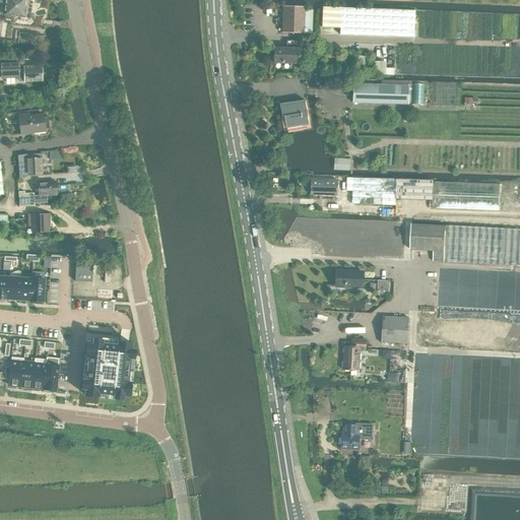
[(26,10),(26,7),(27,4),(28,2),(29,0),(28,0),(0,0),(0,3),(6,4),(5,14),(25,17),(25,16),(27,14),(27,12),(26,10)]
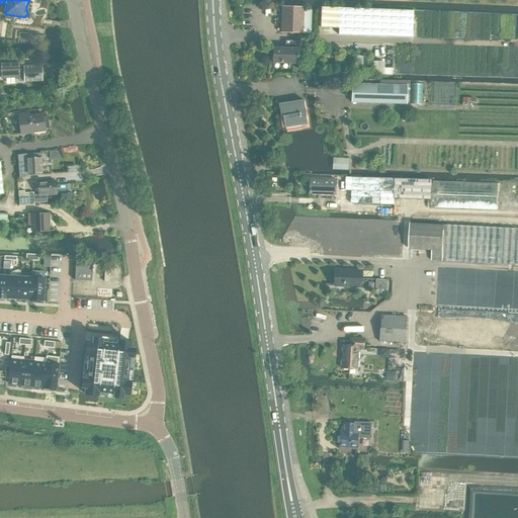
[(303,33),(303,29),(311,29),(312,10),(303,9),(303,7),(281,7),(280,32),(303,33)]
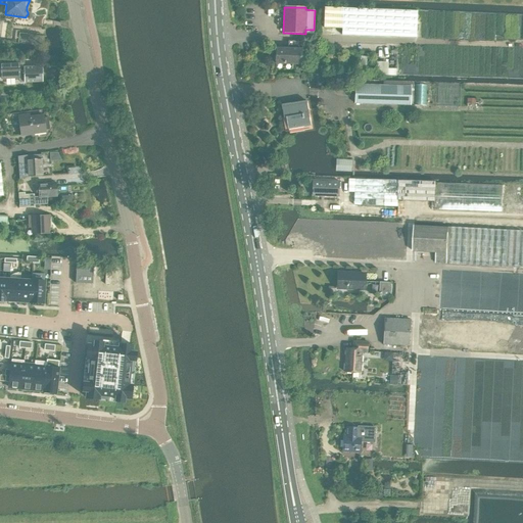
[(324,28),(342,29),(342,8),(324,7),(324,28)]
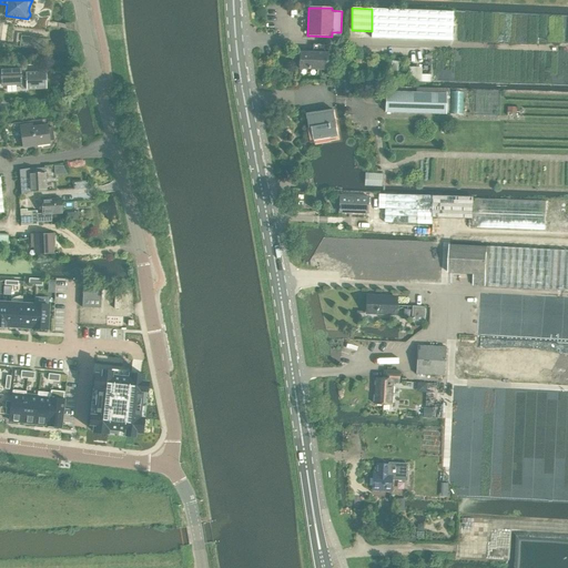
[(453,12),(372,9),(372,31),(371,38),(452,41),(453,12)]
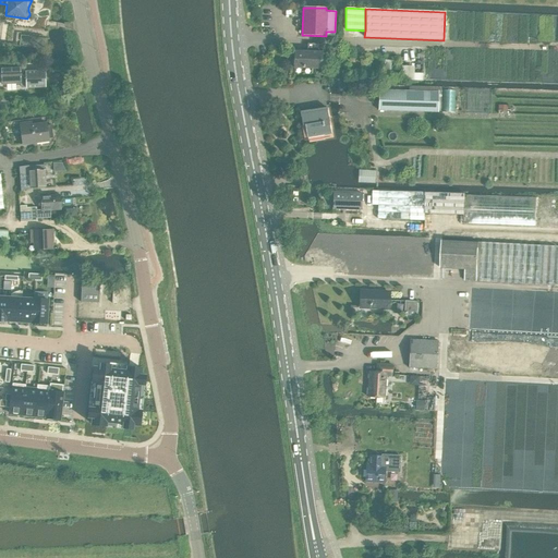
[(307,52),(294,51),(293,68),(322,69),(322,45),(307,45),(307,52)]
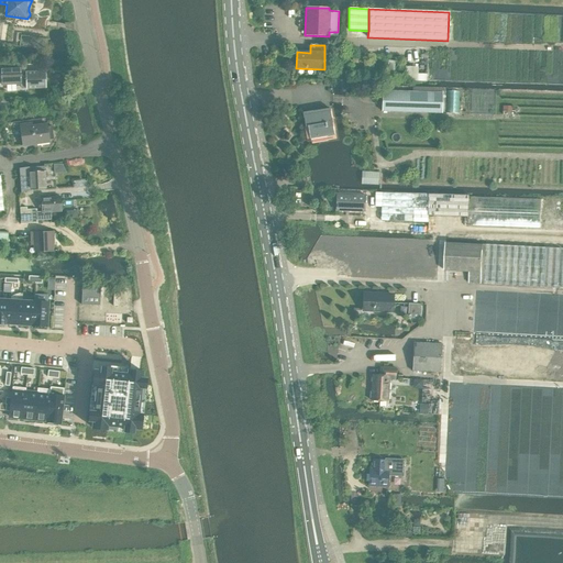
[(394,78),(395,61),(387,59),(387,70),(379,69),(379,77),(394,78)]
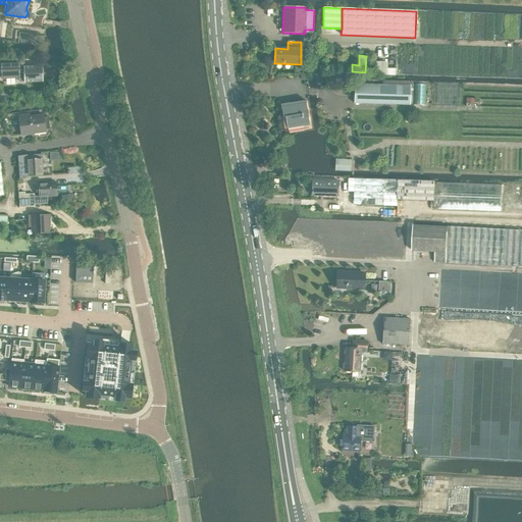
[(24,66),(24,60),(0,61),(1,79),(19,79),(19,83),(25,82),(25,83),(43,82),(42,73),(44,71),(44,68),(42,66),(42,65),(24,66)]
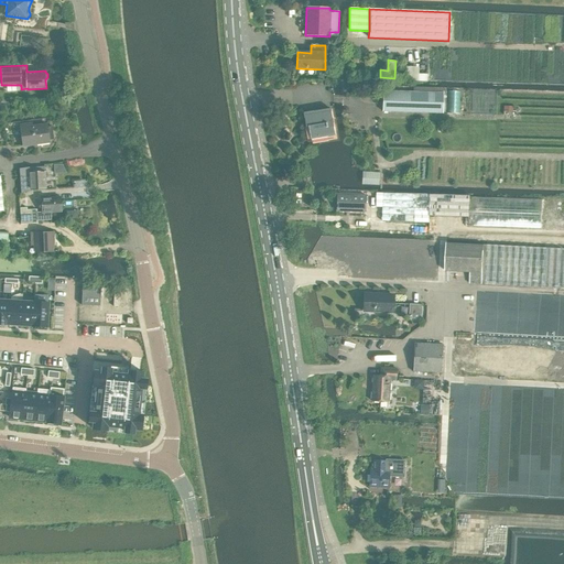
[(407,80),(426,82),(427,74),(418,74),(419,67),(408,66),(407,80)]
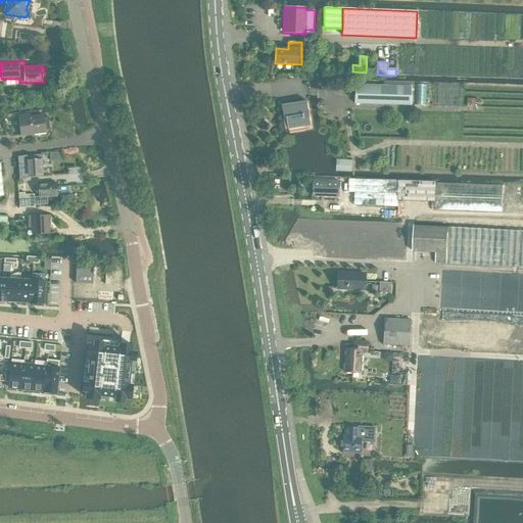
[(355,85),(354,104),(411,105),(411,86),(355,85)]
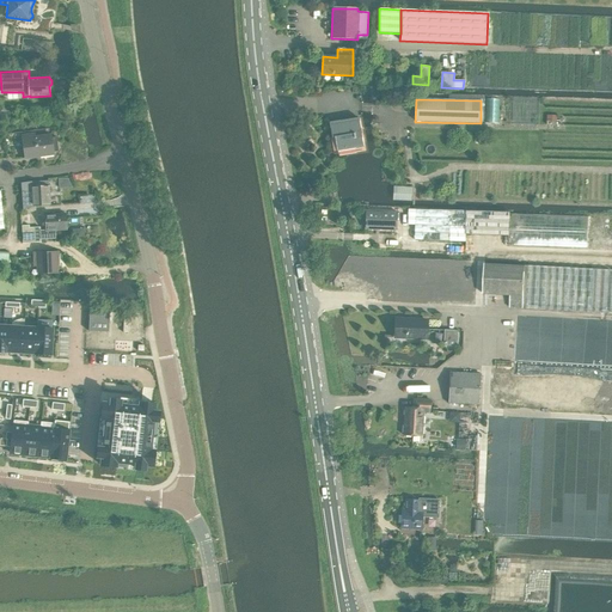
[(359,118),(329,124),(332,153),(362,148),(359,118)]
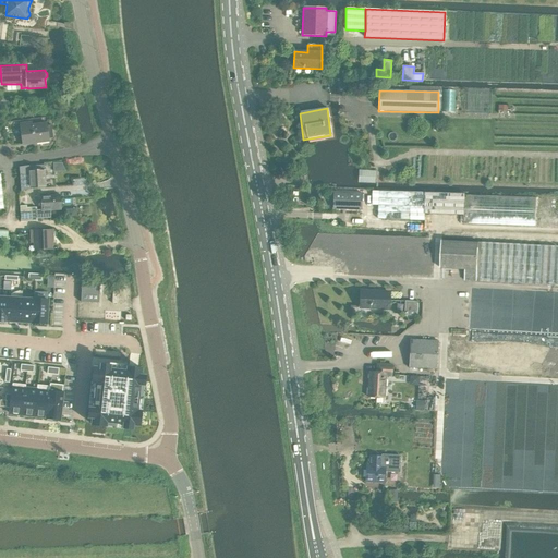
[(33,122),(21,124),(24,145),(50,141),(49,138),(55,138),(52,125),(48,125),(47,123),(33,125),(33,122)]
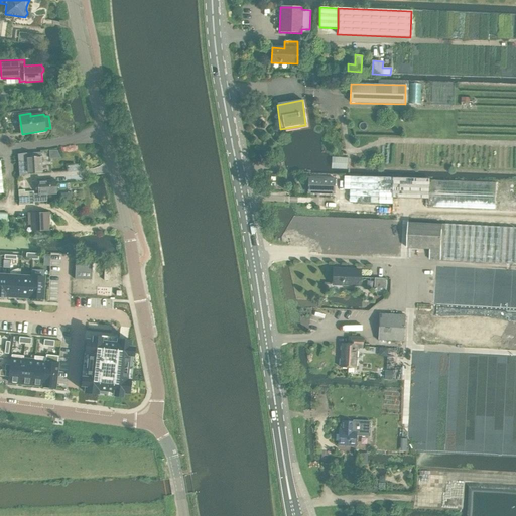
[(27,153),(18,154),(20,174),(42,172),(41,153),(27,154),(27,153)]
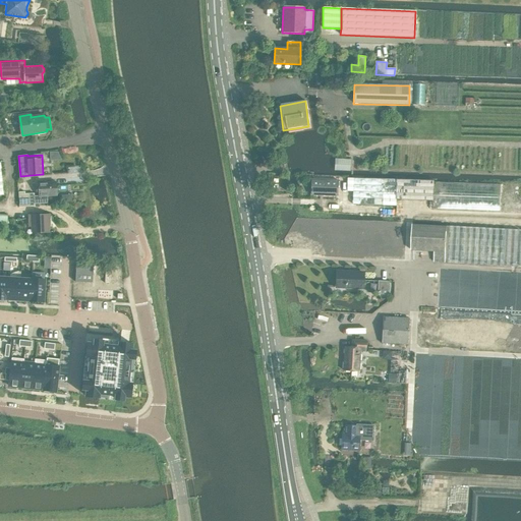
[(397,180),(354,178),(353,191),(353,205),(397,206),(397,199),(397,180)]
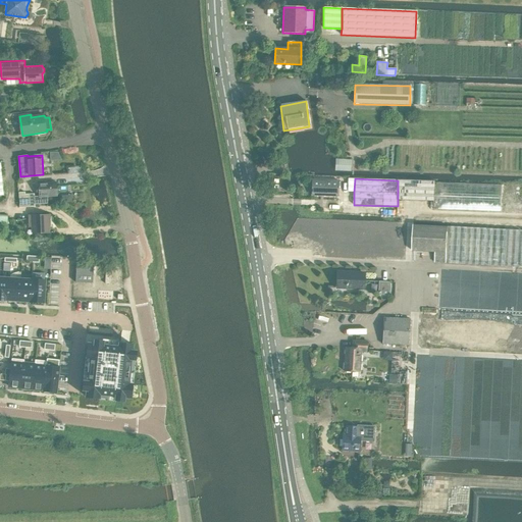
[(312,180),(312,197),(337,197),(338,181),(312,180)]
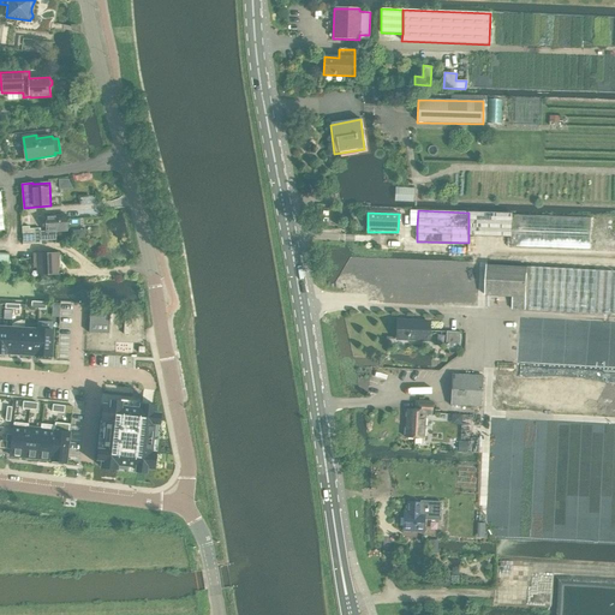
[(42,243),(41,239),(57,239),(57,231),(67,230),(66,215),(46,216),(47,231),(41,231),(41,227),(30,228),(30,226),(23,226),(23,243),(42,243)]
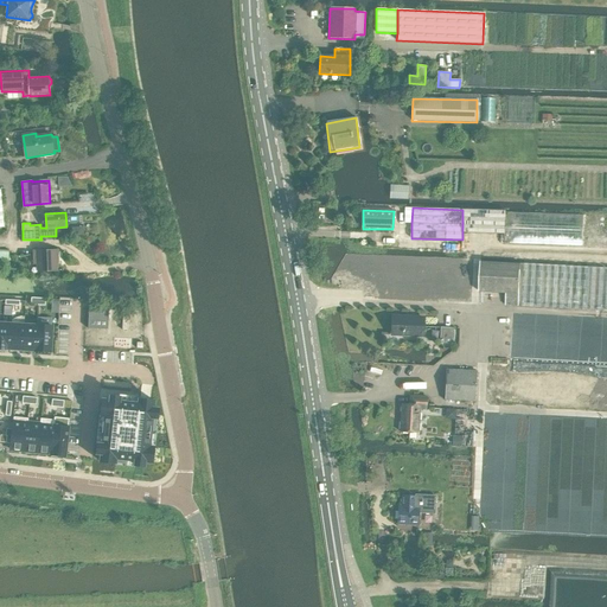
[(496,213),(490,332),(502,332),(500,357),(576,360),(606,362),(606,266),(602,266),(605,218),(496,213)]
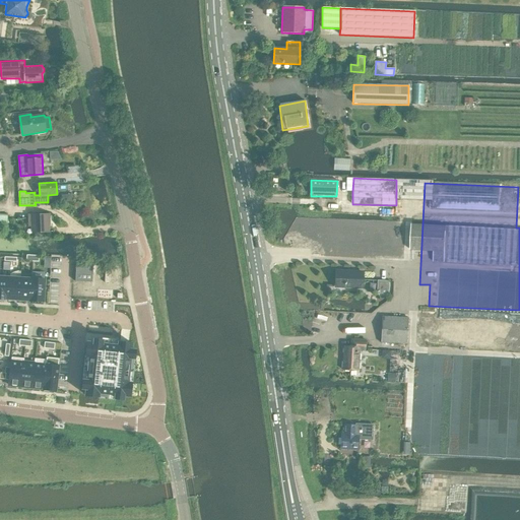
[(30,226),(31,234),(50,233),(48,214),(27,216),(27,226),(30,226)]
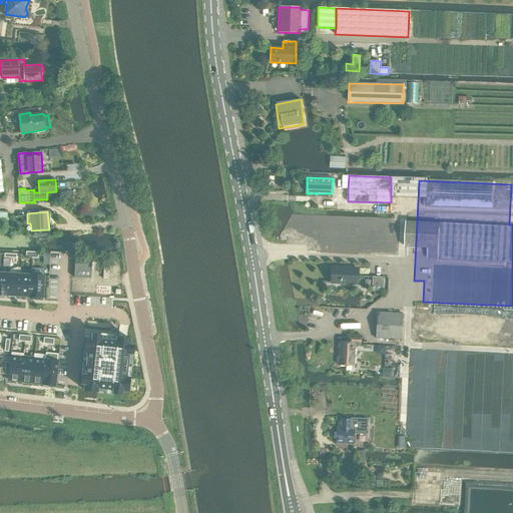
[(73,278),(80,278),(90,278),(91,261),(74,260),(73,278)]
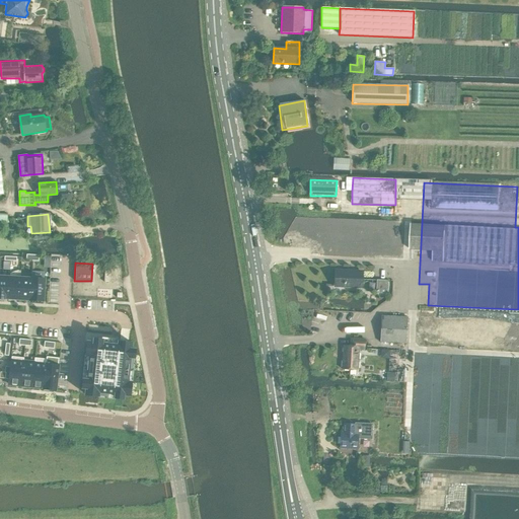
[(360,289),(361,272),(337,271),(337,288),(360,289)]
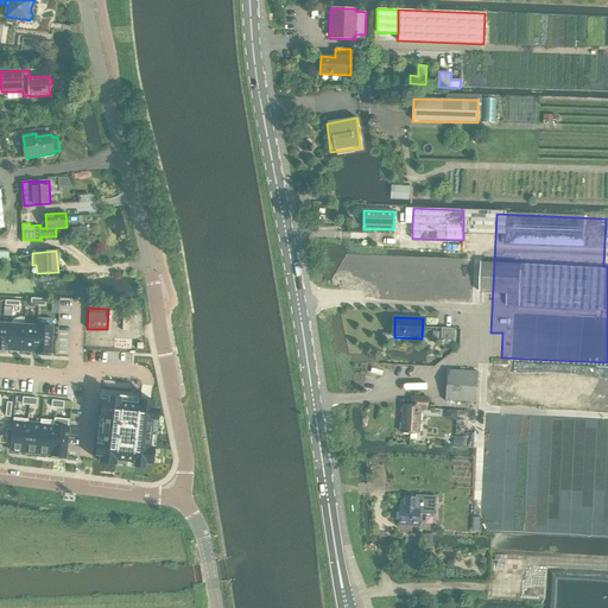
[(11,325),(0,324),(0,349),(5,350),(5,349),(10,349),(11,325)]
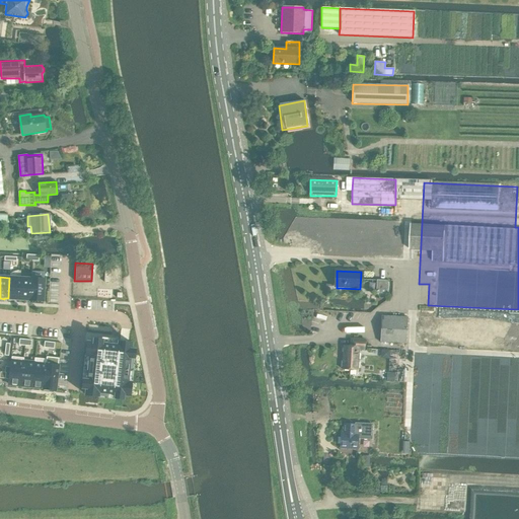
[(20,279),(9,278),(8,298),(19,299),(20,279)]
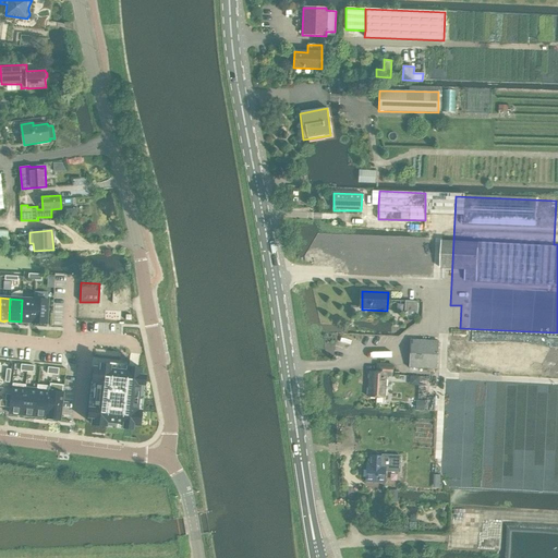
[(47,300),(34,299),(34,300),(33,322),(33,323),(46,324),(47,300)]
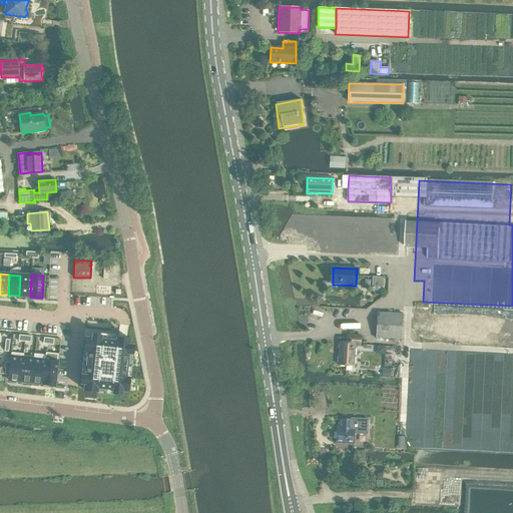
[(31,276),(20,276),(19,296),(30,296),(31,276)]
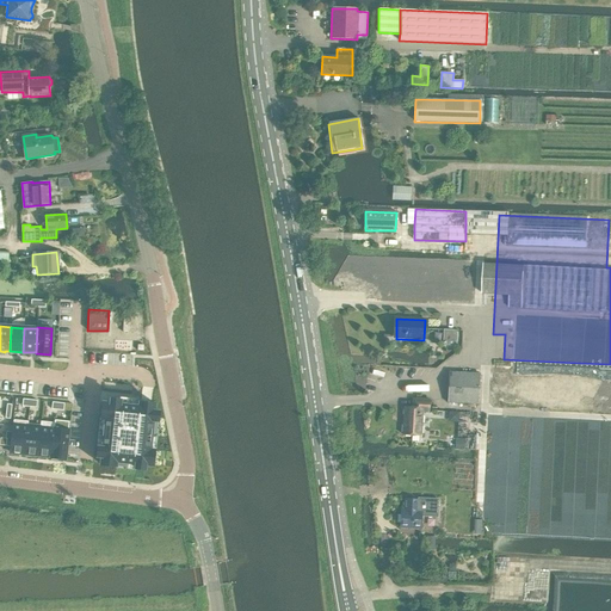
[(443,329),(443,346),(455,346),(456,329),(443,329)]
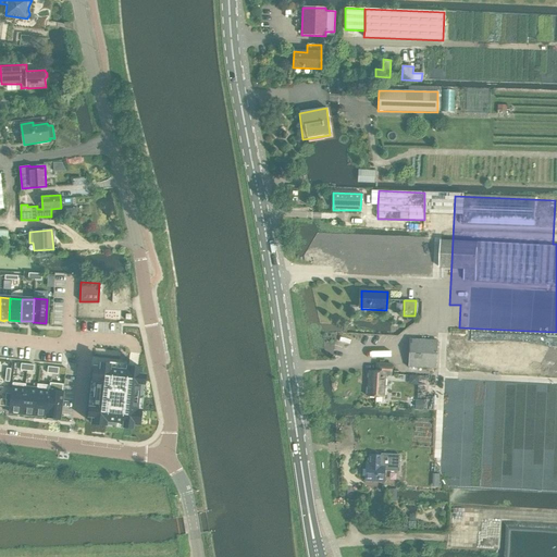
[(409,339),(408,368),(436,369),(437,341),(409,339)]
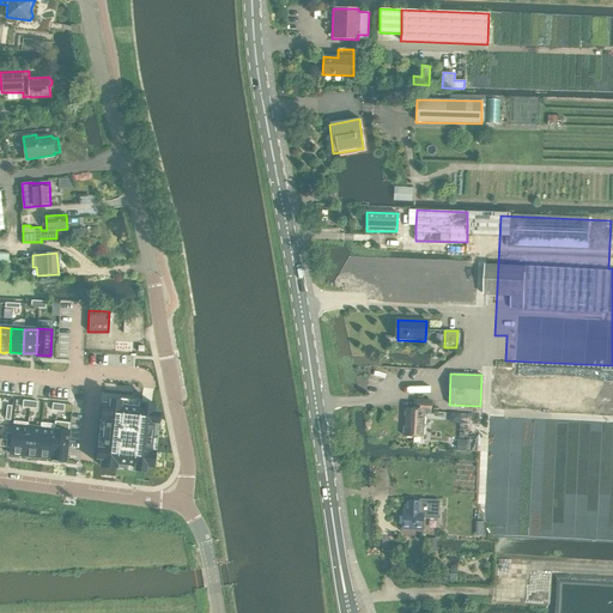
[(98,449),(97,457),(102,457),(101,466),(115,467),(137,469),(138,469),(145,471),(145,466),(153,467),(155,451),(158,422),(159,413),(155,412),(156,405),(147,404),(140,402),(139,407),(120,406),(121,401),(120,400),(111,400),(110,405),(103,404),(101,418),(98,449)]
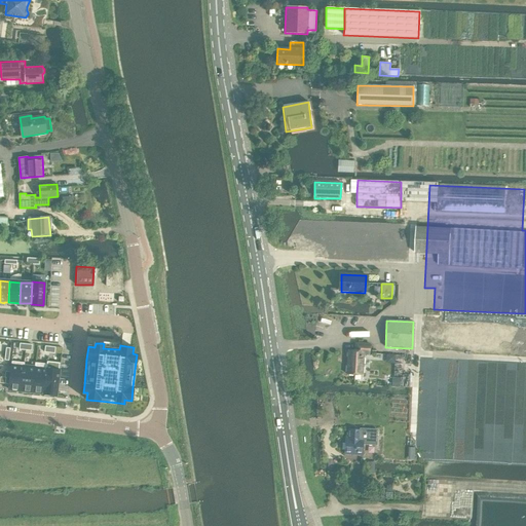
[(348,349),(346,374),(362,375),(364,353),(369,354),(369,353),(370,344),(355,343),(355,349),(355,350),(348,349)]
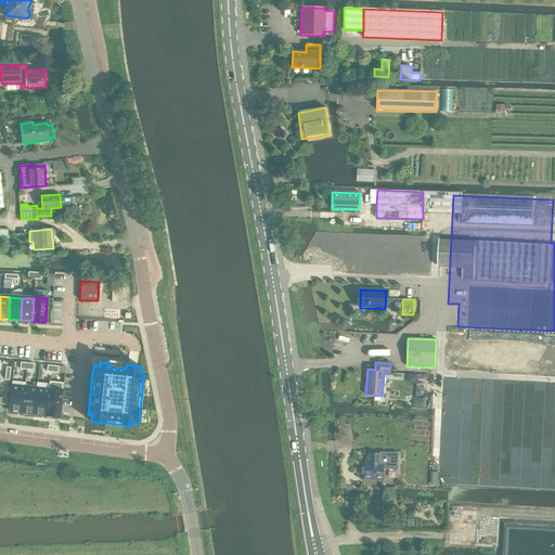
[(10,405),(9,411),(22,412),(25,383),(12,381),(11,392),(10,399),(10,405)]
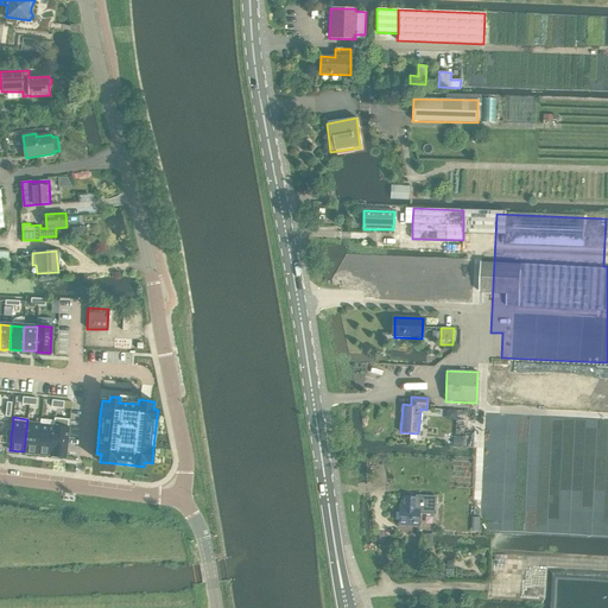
[(42,419),(37,453),(51,455),(55,418),(54,420),(42,419)]
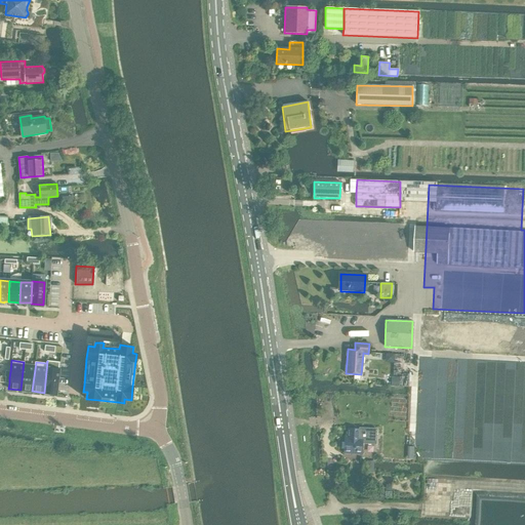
[(44,394),(56,395),(59,362),(47,361),(46,368),(44,393),(44,394)]
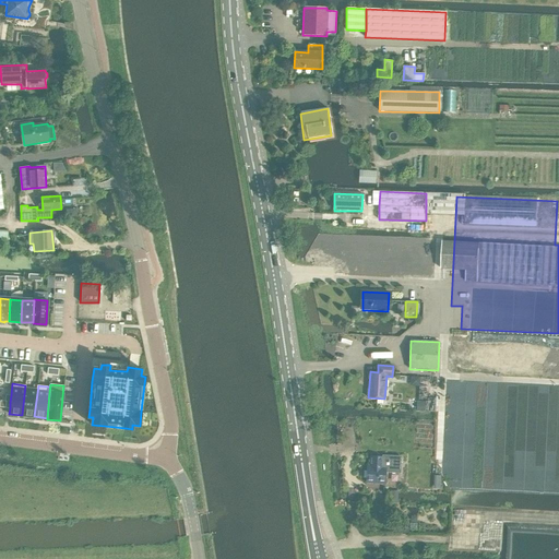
[(25,385),(22,415),(34,416),(38,385),(37,385),(36,390),(25,389),(26,385),(25,385)]
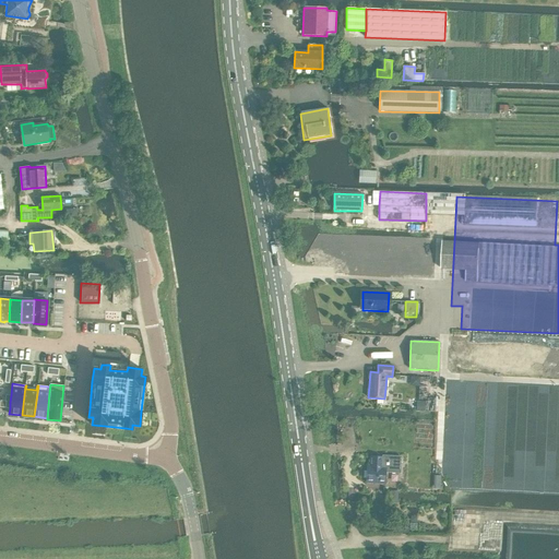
[(367,470),(366,482),(384,483),(385,472),(400,473),(401,456),(382,455),(382,456),(370,456),(370,467),(370,470),(367,470)]
